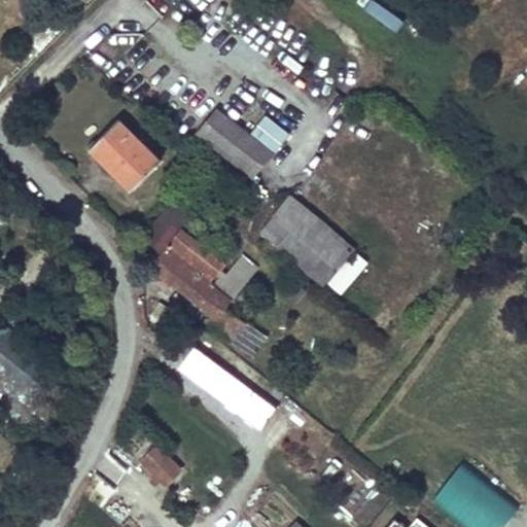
[(397,29),(405,18),(376,0),(370,0),(364,8),(397,29)]
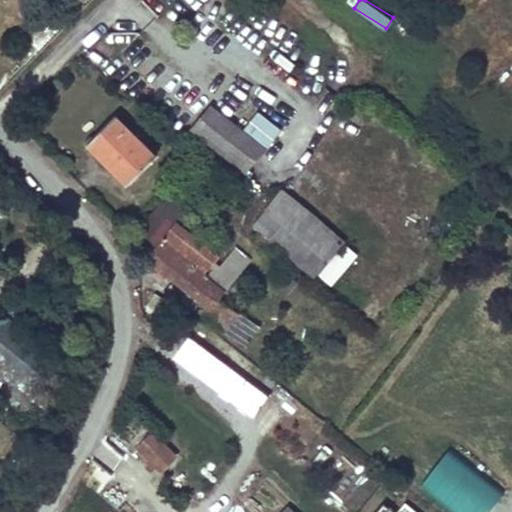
[(266,147),(209,104),(190,128),(247,171),(266,147)]
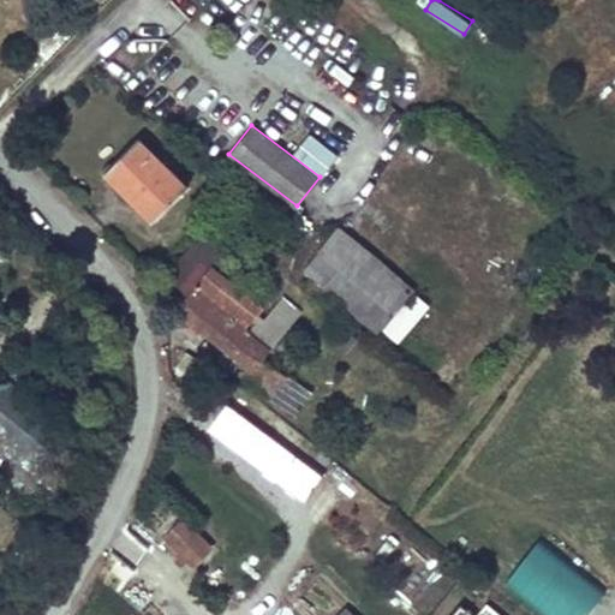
[(156,222),(187,189),(139,138),(105,171),(132,198),(156,222)]
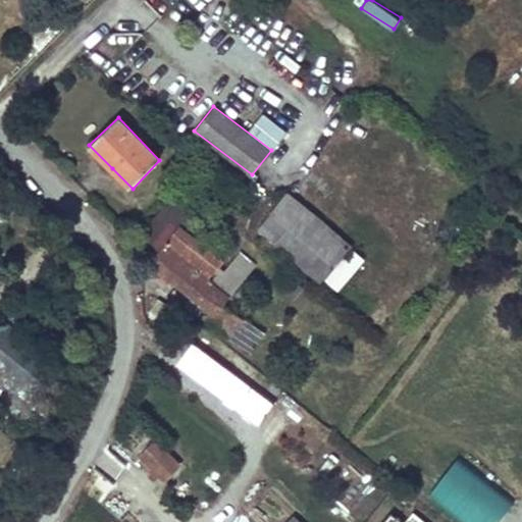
[(129,247),(150,262),(188,215),(192,209),(175,192),(129,247)]
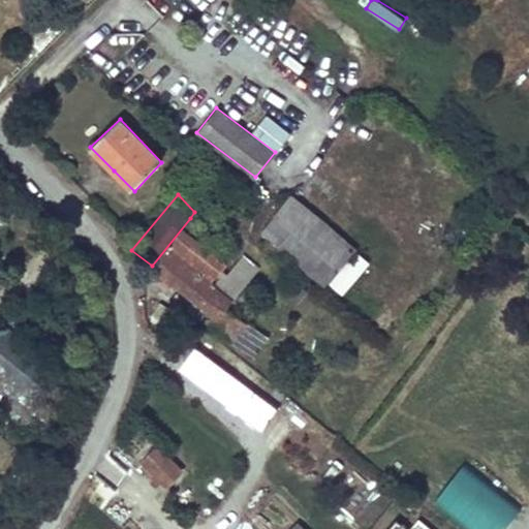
[(336,271),(355,248),(291,195),(272,219),(286,232),(336,271)]
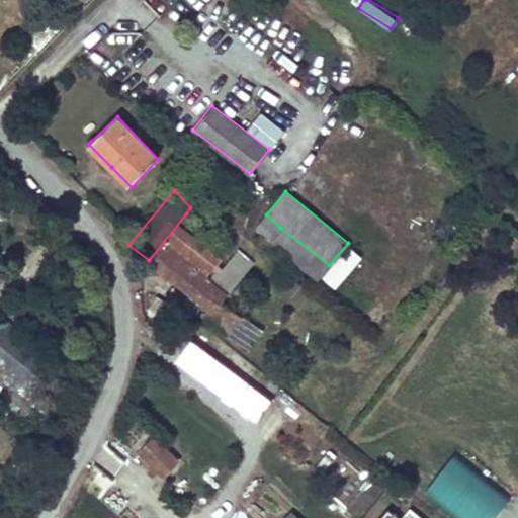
[(229,247),(186,213),(149,260),(146,263),(163,276),(166,273),(205,305),(218,288),(242,307),(254,290),(239,279),(256,264),(241,253),(224,271),(217,265),(221,260),(219,258),(229,247)]
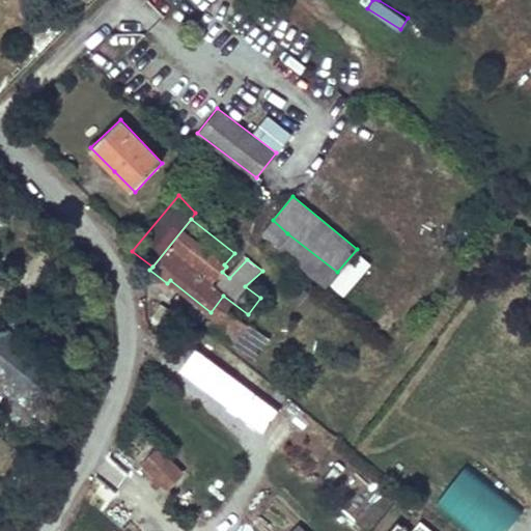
[(337,272),(287,233),(278,246),(327,286),(337,272)]
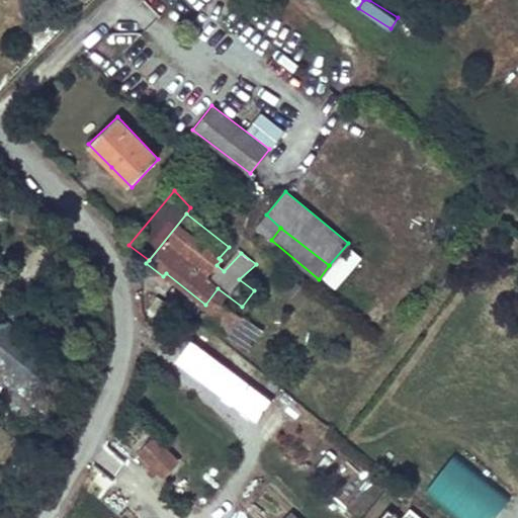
[(240,318),(218,299),(204,318),(226,335),(240,318)]
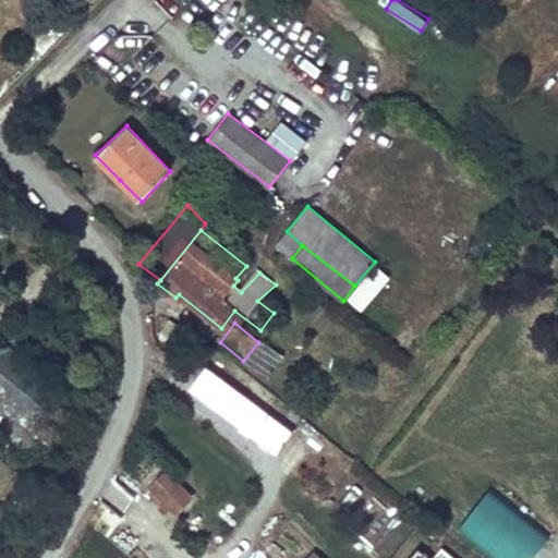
[(281,361),(258,342),(243,361),(267,378),(281,361)]
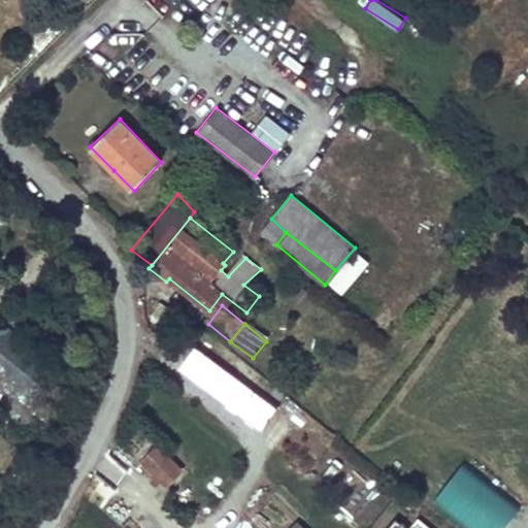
[(267,404),(197,350),(184,368),(253,422),(267,404)]
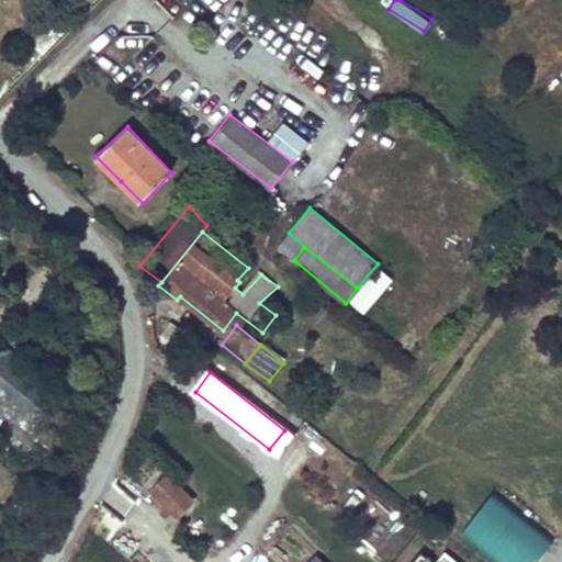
[(259,472),(271,457),(223,418),(211,434),(259,472)]
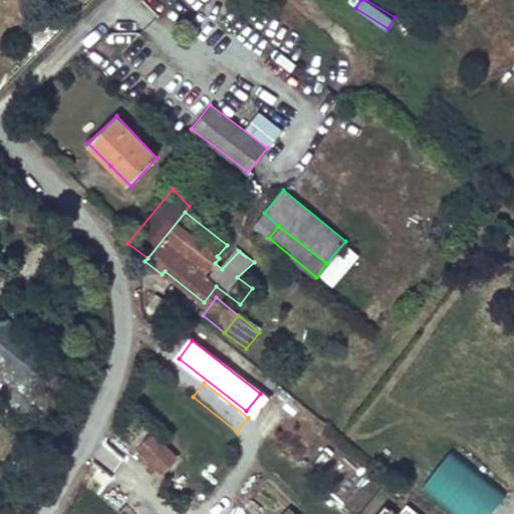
[(175,456),(153,433),(138,448),(161,471),(175,456)]
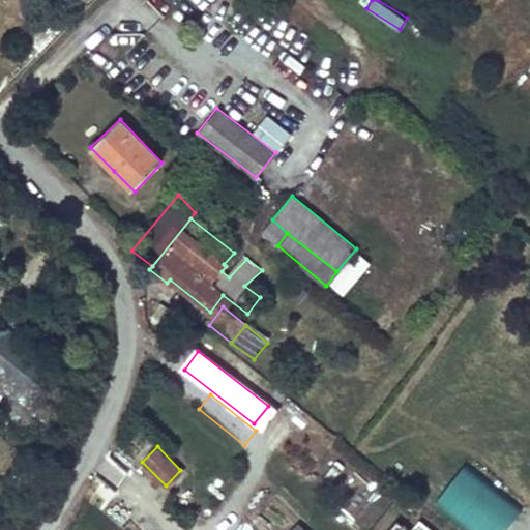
[(434,501),(467,529),(503,529),(521,510),(466,464),(434,501)]
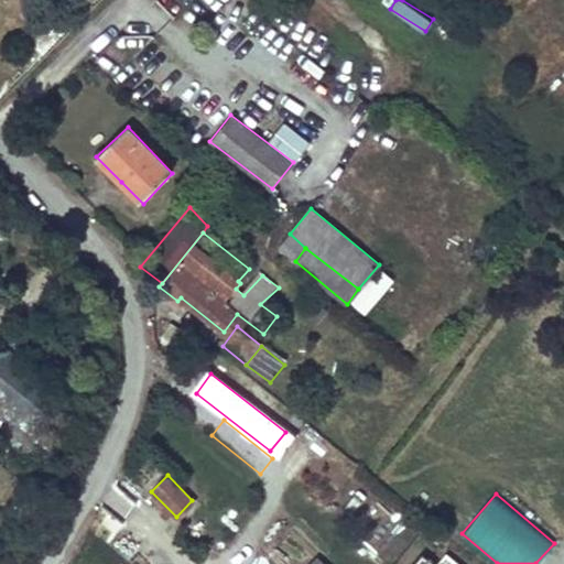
[(456,563),(442,552),(431,563),(427,563),(419,556),(411,563),(456,563)]
